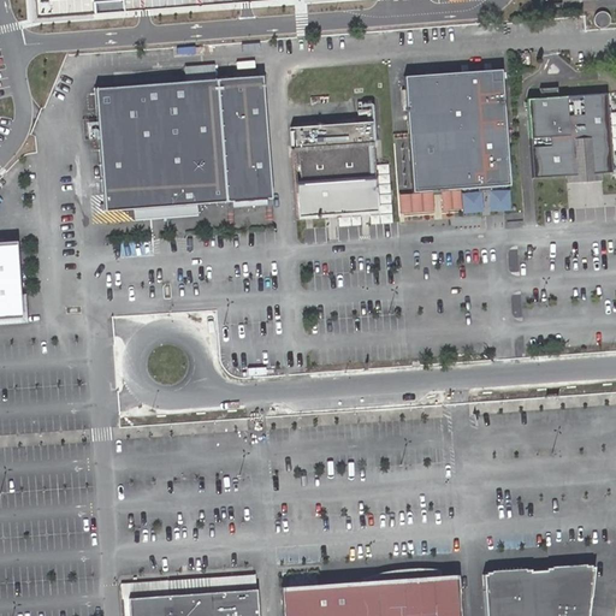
[(34,0),(35,13),(142,5),(209,0),(34,0)]
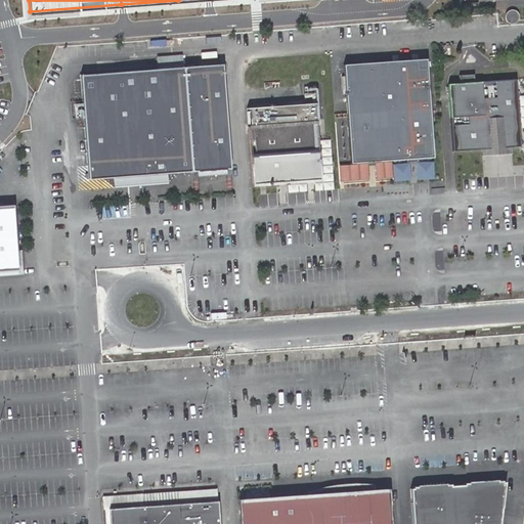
[(518,23),(520,20),(522,18),(522,16),(522,14),(521,11),(519,9),(517,8),(515,8),(512,8),(510,9),(509,11),(508,13),(508,15),(508,18),(509,20),(511,22),(513,23),(515,23),(518,23)]
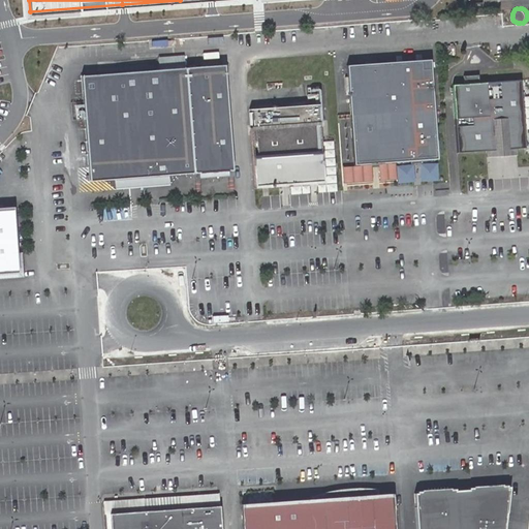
[(432,60),(349,66),(356,164),(439,159),(432,60)]
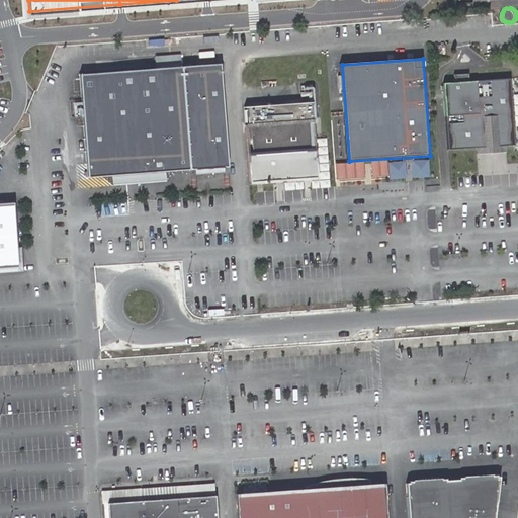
[(222,64),(181,67),(189,170),(210,168),(230,167),(222,64)]
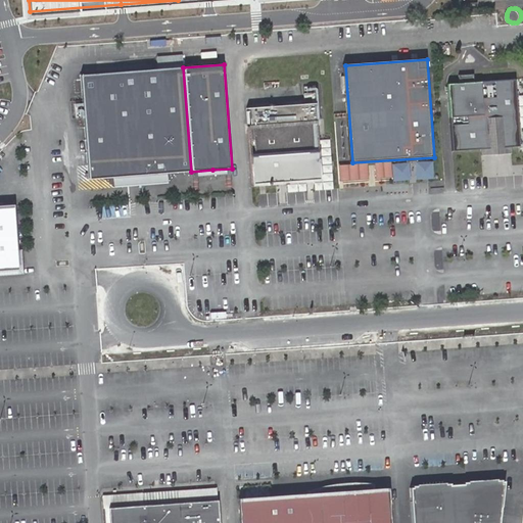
[(183,67),(80,76),(89,180),(141,176),(191,172),(183,67)]
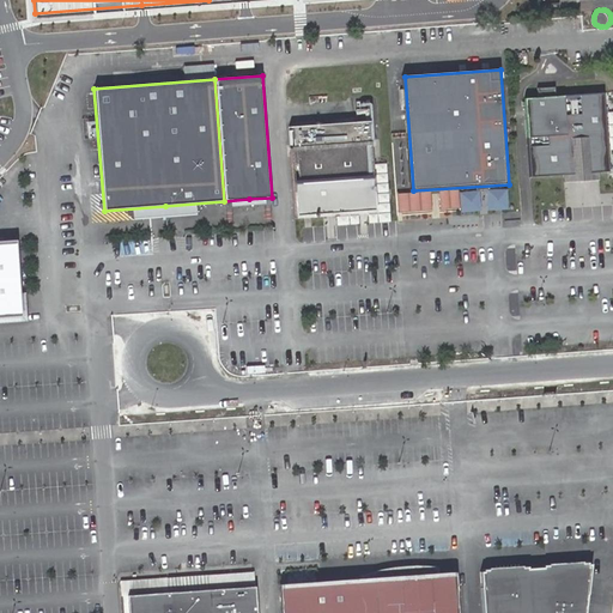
[(553,86),(538,89),(538,97),(525,98),(530,177),(583,173),(608,171),(602,93),(554,97),(553,86)]
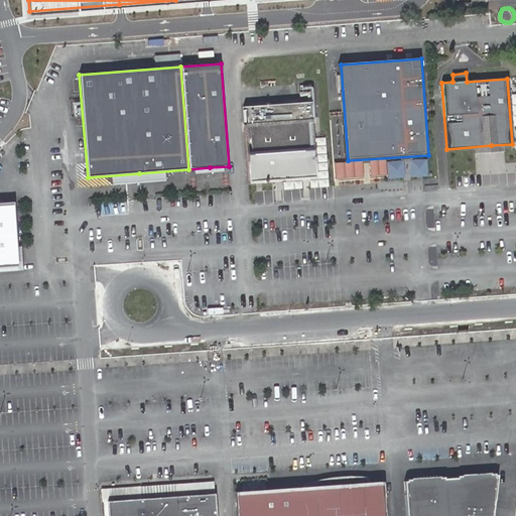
[(310,102),(243,107),(246,137),(252,137),(253,154),(249,154),(251,183),(278,181),(318,178),(316,148),(308,148),(306,122),(311,122),(310,102)]
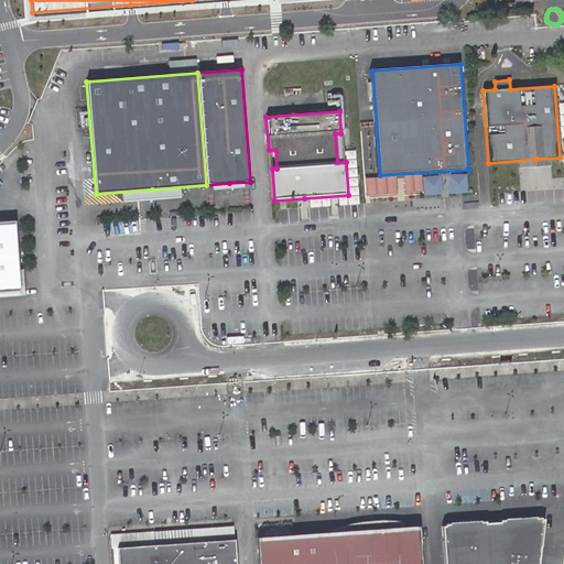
[(17,221),(0,221),(0,292),(2,293),(22,292),(22,282),(17,221)]
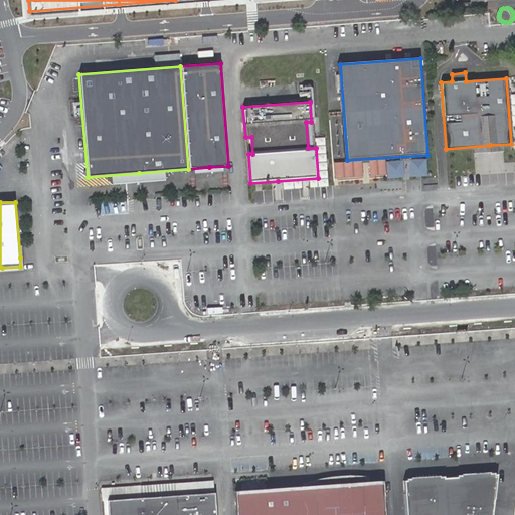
[(423,480),(410,481),(410,479),(406,479),(406,481),(403,481),(405,514),(492,514),(497,475),(495,476),(495,474),(491,474),(491,477),(462,478),(462,476),(457,476),(457,478),(445,479),(445,477),(440,477),(440,480),(423,480)]
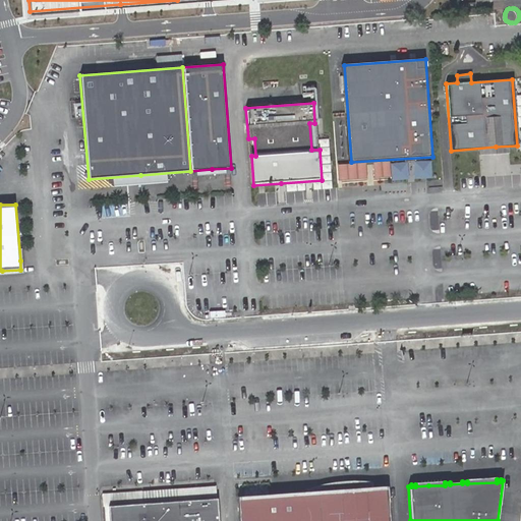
[(237,497),(239,520),(388,520),(386,486),(237,497)]
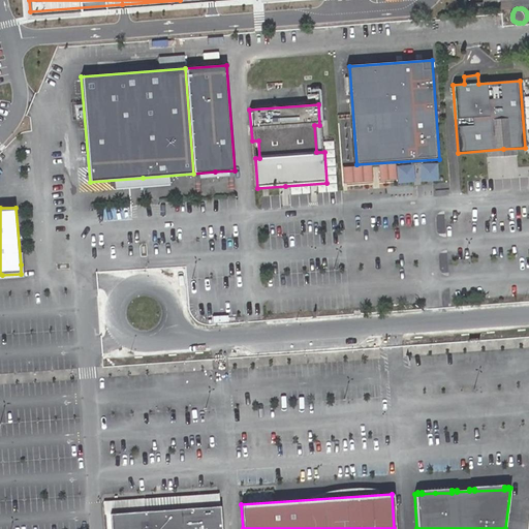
[(221,528),(220,506),(111,515),(111,528),(221,528)]
